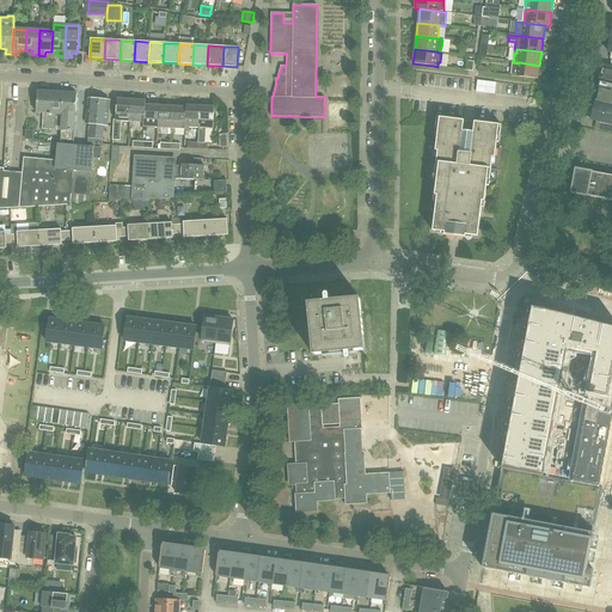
[(512,77),(516,77),(538,80),(539,66),(519,62),(518,63),(513,62),(512,77)]
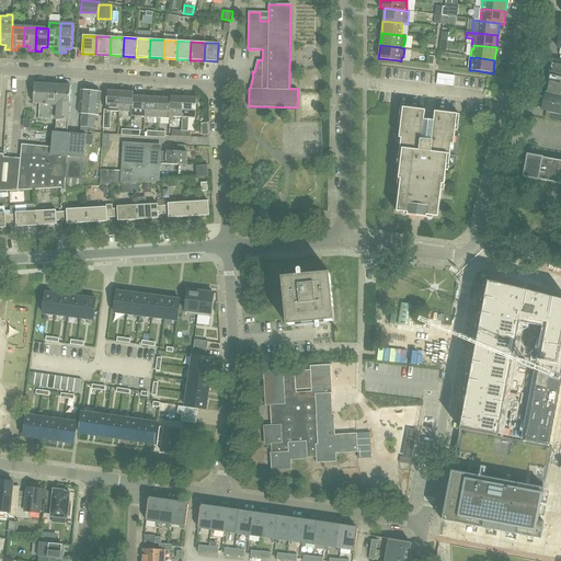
[(560,60),(552,59),(549,72),(560,75),(560,60)]
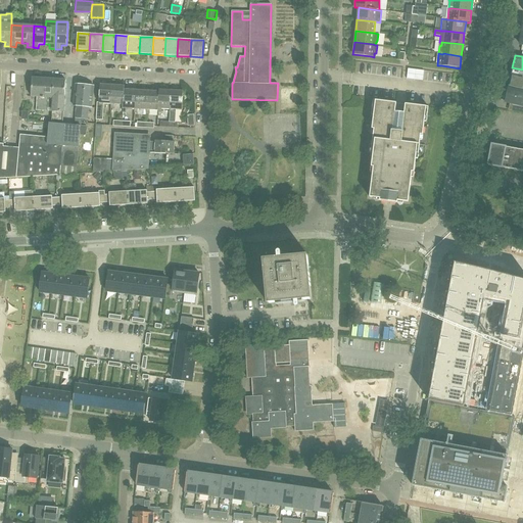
[(408,68),(407,79),(423,81),(424,70),(408,68)]
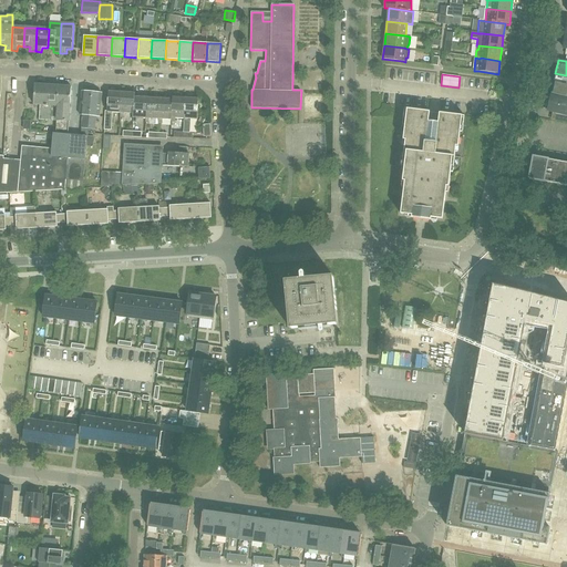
[(566,78),(555,75),(554,83),(552,93),(566,96),(566,78)]
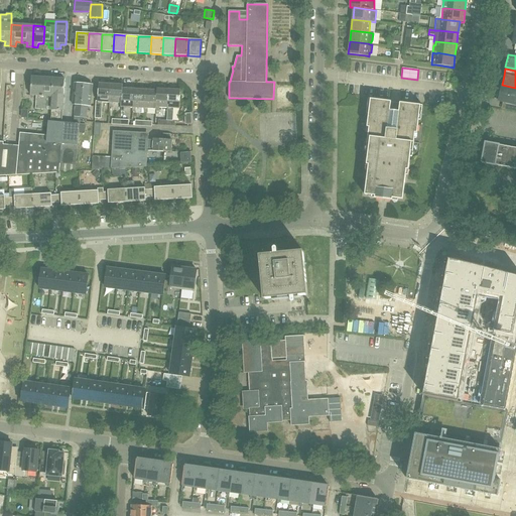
[(36,109),(41,110),(43,77),(32,77),(30,95),(36,96),(36,109)]
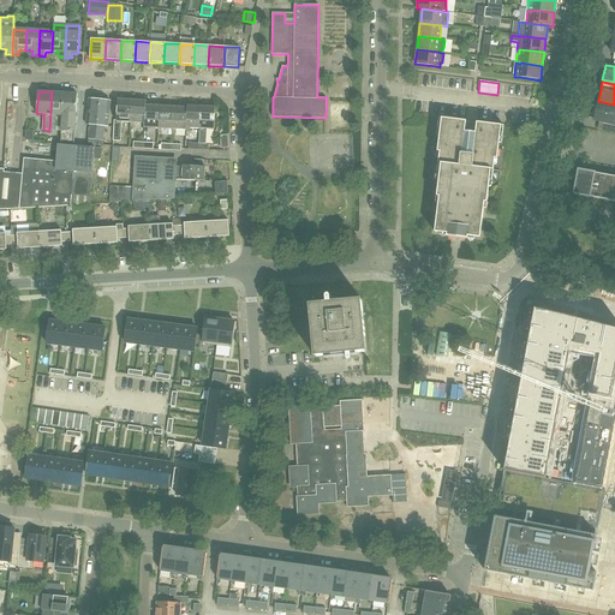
[(49,131),(55,131),(57,125),(63,126),(63,114),(65,93),(52,91),(49,131)]
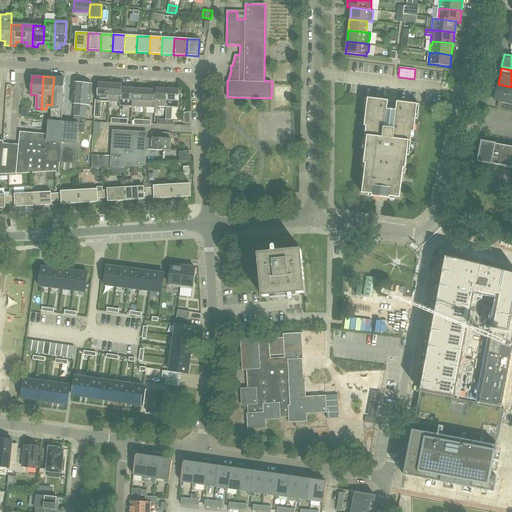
[(63,110),(63,96),(65,78),(54,77),(52,95),(52,105),(52,109),(63,110)]
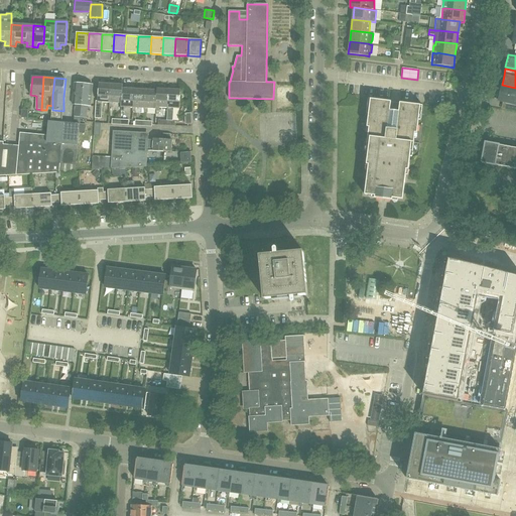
[(110,103),(111,84),(99,83),(98,101),(96,101),(95,118),(102,118),(102,106),(102,102),(110,103)]
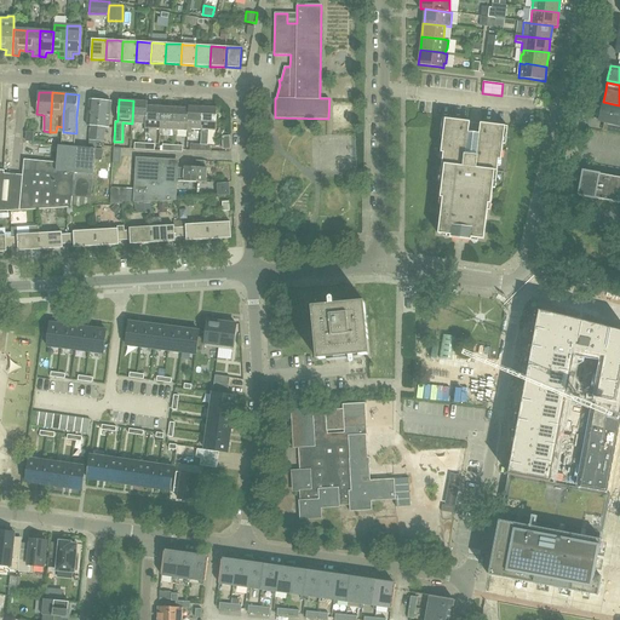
[(90,101),(87,126),(91,126),(90,141),(97,142),(101,102),(90,101)]
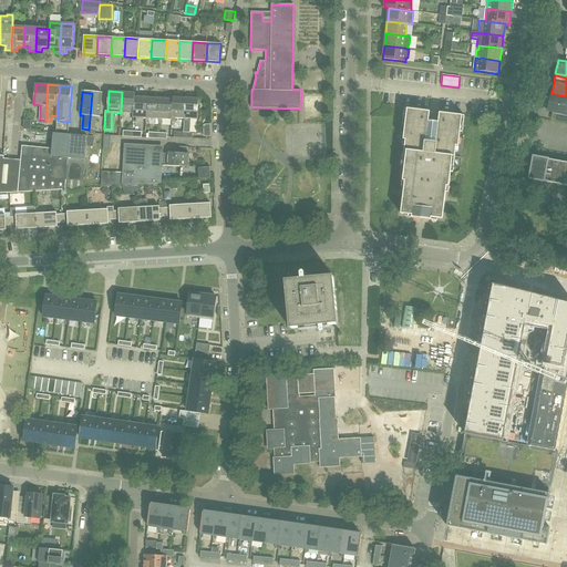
[(135,92),(122,92),(121,113),(121,116),(124,116),(124,113),(134,114),(135,96),(135,92)]
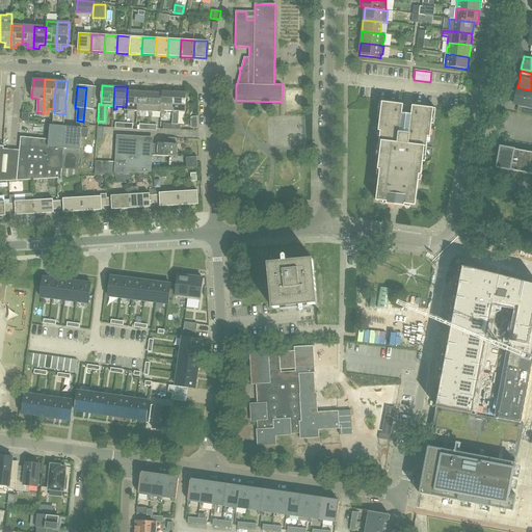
[(86,87),(83,122),(89,122),(90,109),(94,110),(96,87),(86,87)]
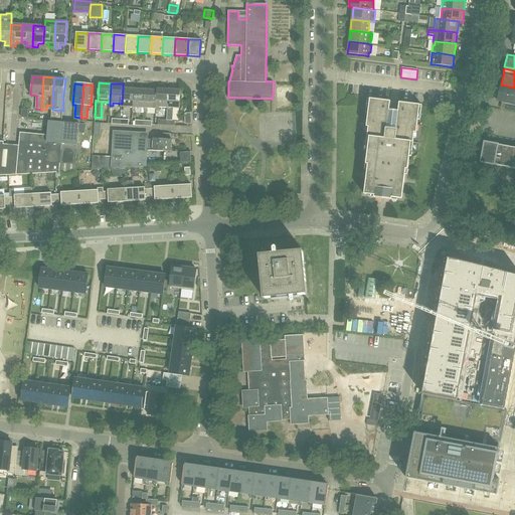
[(509,111),(514,111),(514,90),(500,87),(499,92),(497,92),(495,100),(497,100),(497,101),(510,104),(509,111)]
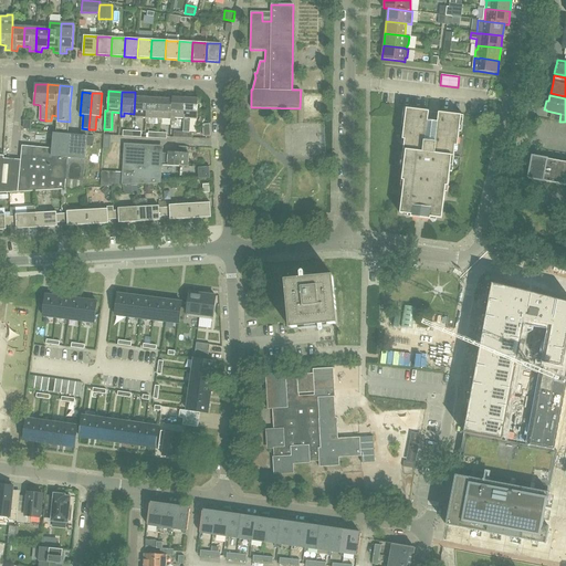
[(147,97),(135,96),(134,114),(133,122),(137,122),(137,117),(146,118),(147,97)]
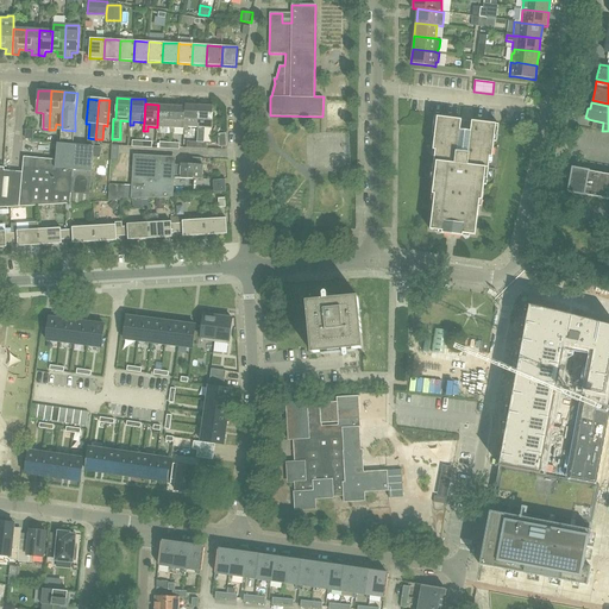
[(186,104),(186,106),(184,129),(184,131),(189,131),(189,126),(199,127),(200,105),(186,104)]
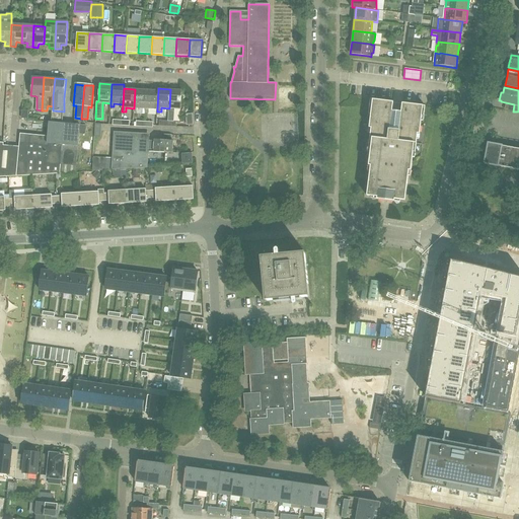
[(147,89),(135,89),(134,108),(134,113),(137,113),(138,108),(146,109),(147,89)]
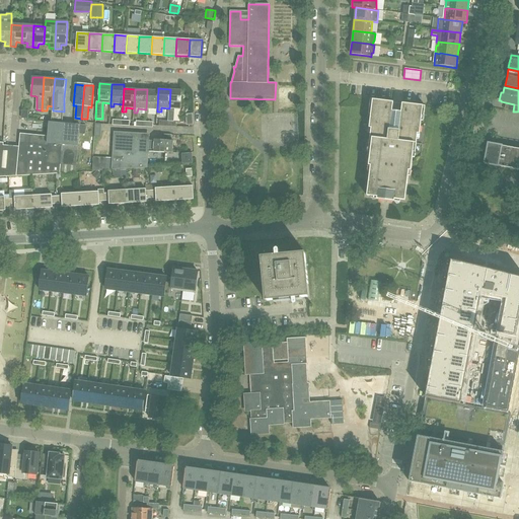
[(149,109),(157,109),(158,90),(147,89),(146,109),(145,113),(149,113),(149,109)]
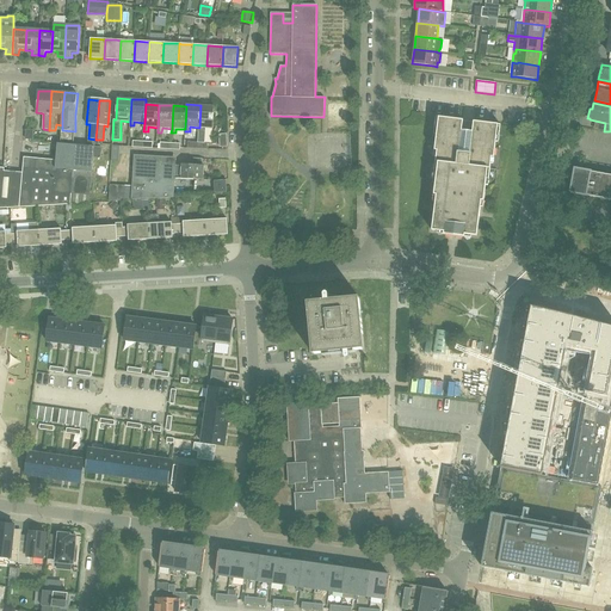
[(199,128),(198,142),(198,148),(208,149),(208,143),(204,143),(205,128),(214,128),(215,106),(201,105),(199,128)]
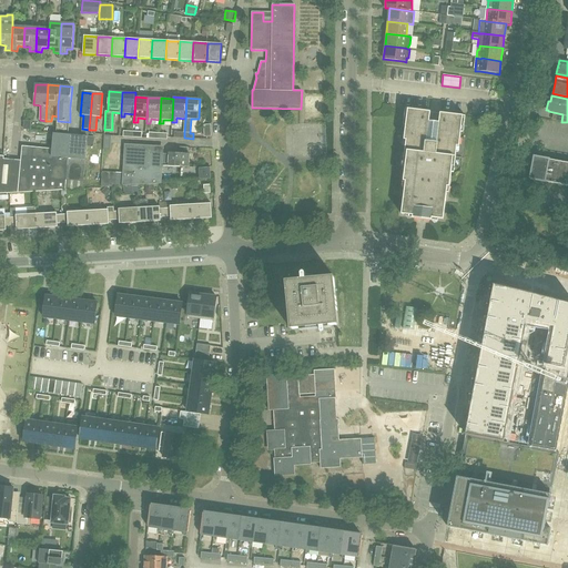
[(457,146),(459,148),(462,127),(464,128),(465,117),(440,113),(438,123),(429,122),(430,112),(406,109),(404,120),(406,120),(404,140),(406,141),(404,161),(406,161),(403,182),(405,182),(402,215),(413,216),(412,219),(418,219),(432,221),(433,219),(444,220),(447,188),(449,188),(453,168),(455,168),(457,146)]
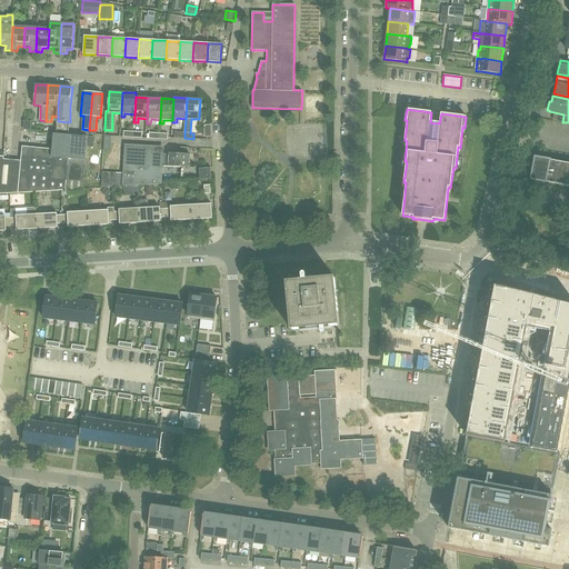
[(0,193),(66,190),(67,180),(71,136),(55,133),(52,149),(22,146),(21,161),(5,160),(5,156),(0,156),(0,193)]
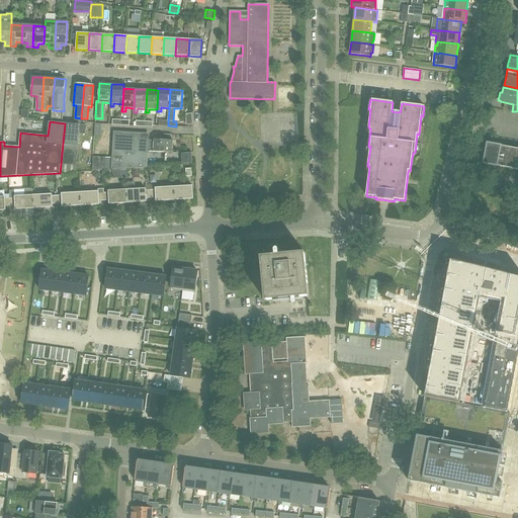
[(80,134),(81,124),(65,123),(61,164),(76,166),(80,134)]
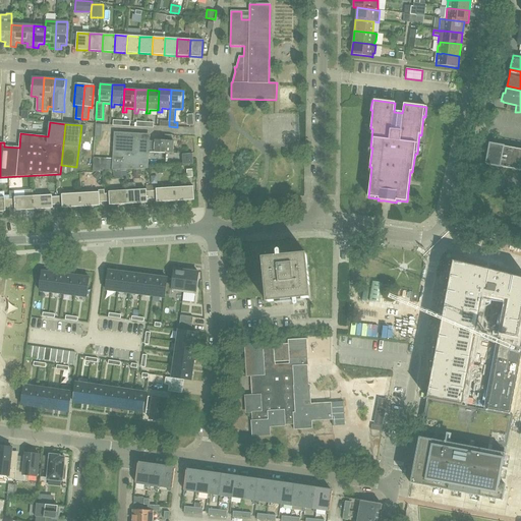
[(124,170),(126,133),(114,132),(112,159),(112,171),(124,170)]
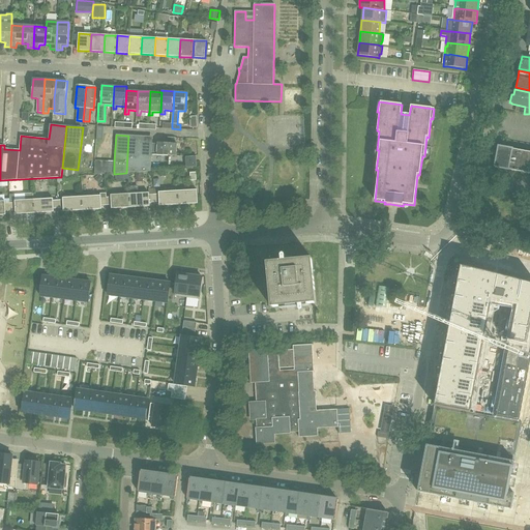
[(136,172),(139,172),(141,136),(128,136),(126,173),(136,172)]
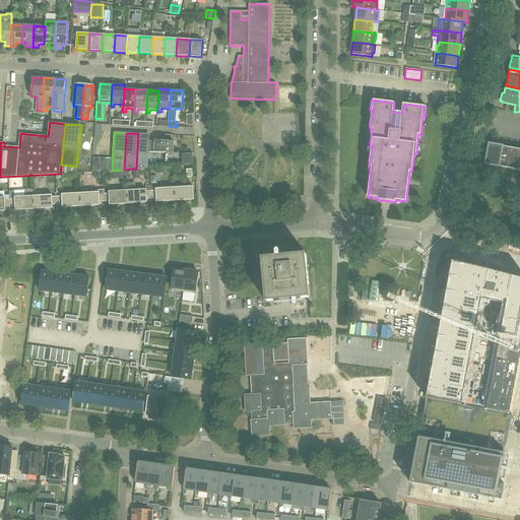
[(138,133),(136,169),(139,169),(148,169),(149,151),(150,140),(150,134),(138,133)]
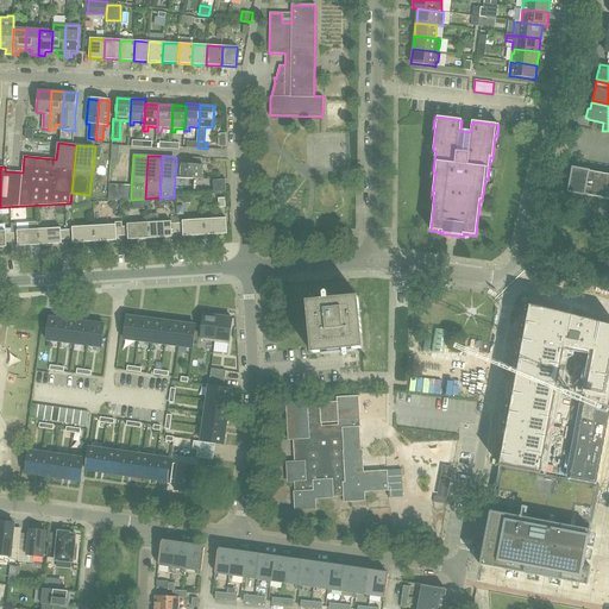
[(182,165),(176,164),(175,177),(203,179),(205,164),(201,164),(201,158),(190,158),(190,164),(182,163),(182,165)]
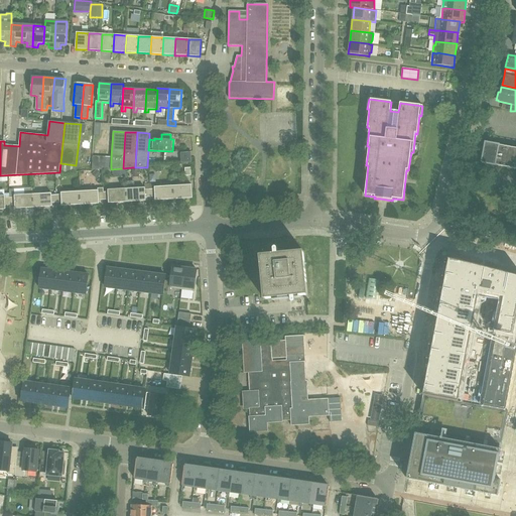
[(508,167),(511,147),(485,142),(481,162),(508,167)]
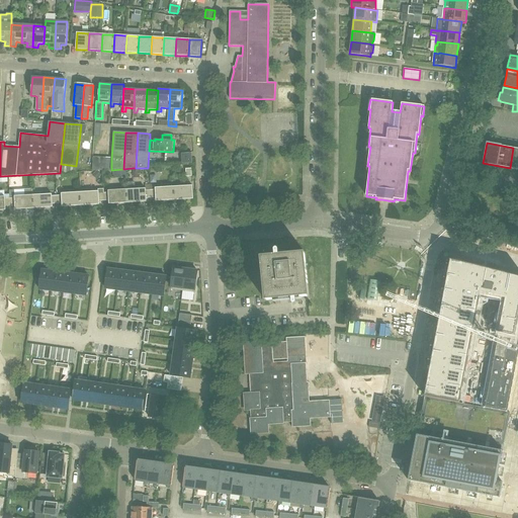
[(182,164),(191,163),(192,163),(192,153),(181,154),(182,164)]
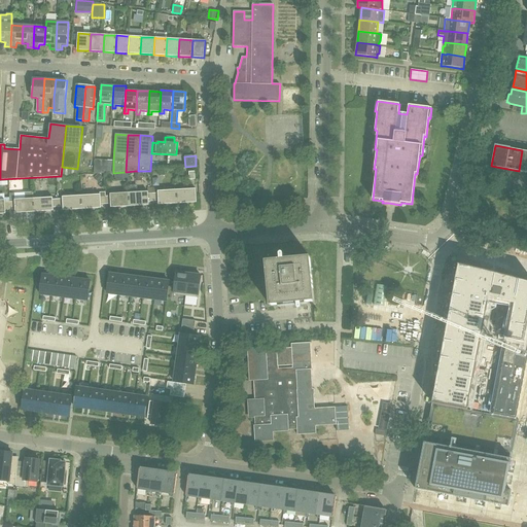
[(128,173),(117,173),(117,179),(117,181),(129,181),(128,173)]
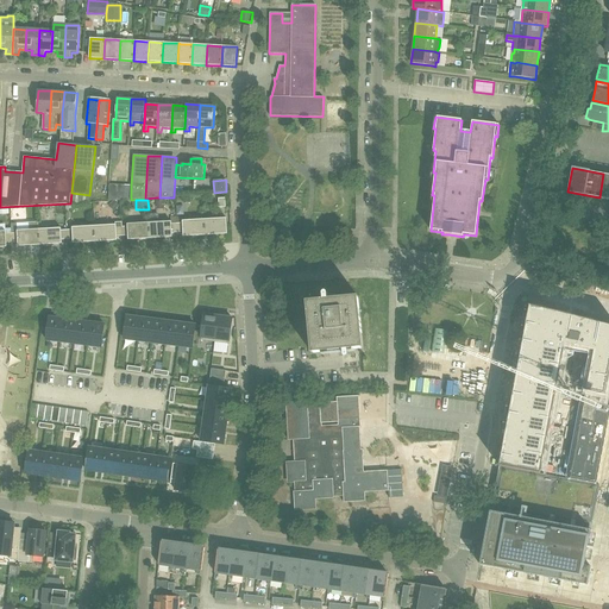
[(113,201),(108,206),(114,212),(119,206),(113,201)]
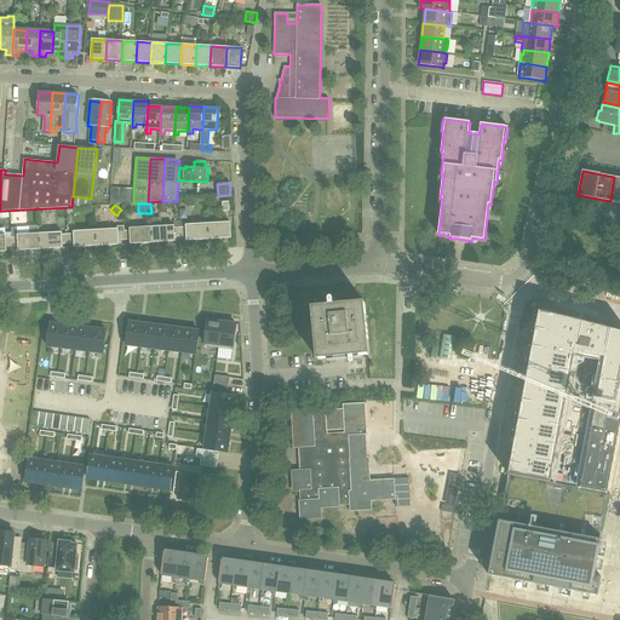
[(208,224),(208,240),(231,237),(231,223),(208,224)]
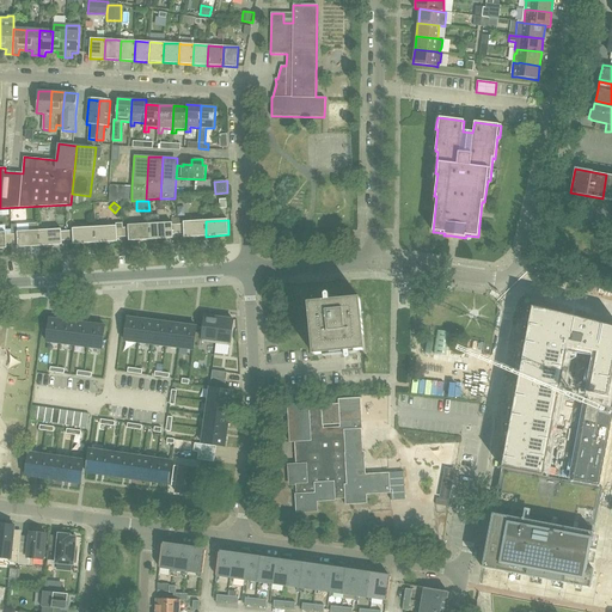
[(184,224),(178,225),(179,233),(184,233),(184,234),(185,238),(206,237),(206,221),(184,222),(184,224)]
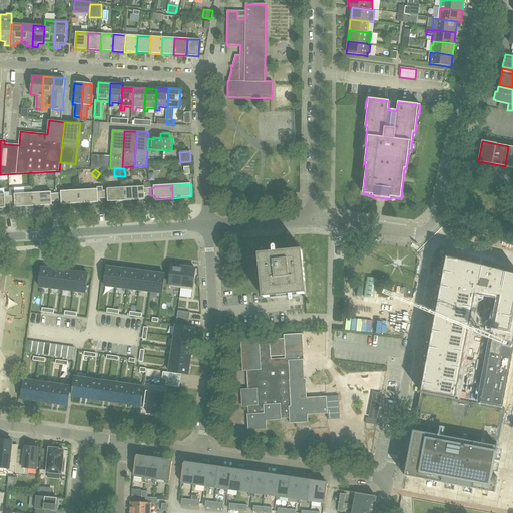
[(15,187),(10,188),(10,191),(10,196),(11,203),(15,203),(15,205),(16,207),(34,206),(33,193),(33,186),(24,187),(15,187)]
